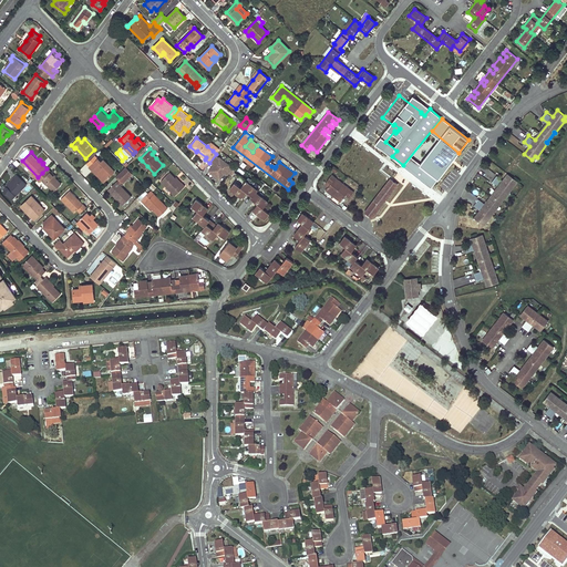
[(392,156),(390,158),(402,167),(403,165),(392,156)]
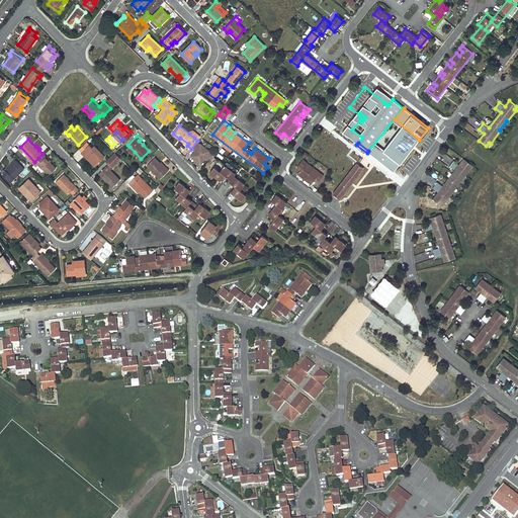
[(105,156),(94,145),(92,148),(89,145),(82,152),(95,166),(105,156)]
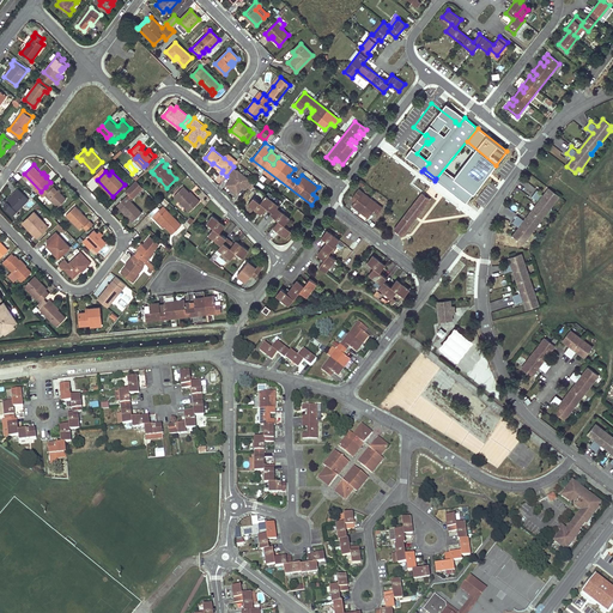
[(372,175),(366,183),(376,189),(382,181),(372,175)]
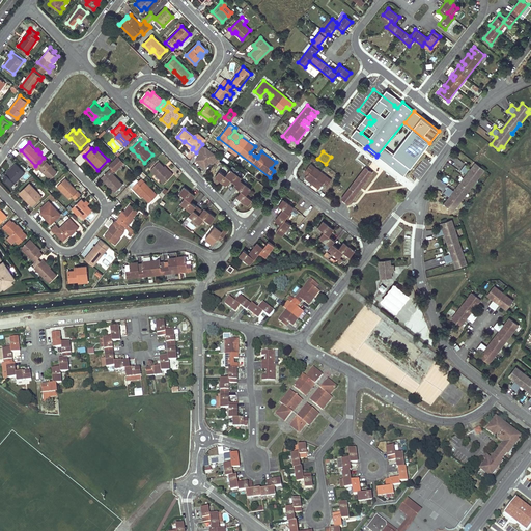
[(48,159),(45,156),(44,158),(39,162),(43,165),(39,168),(50,178),(57,171),(52,166),(47,161),(48,159)]
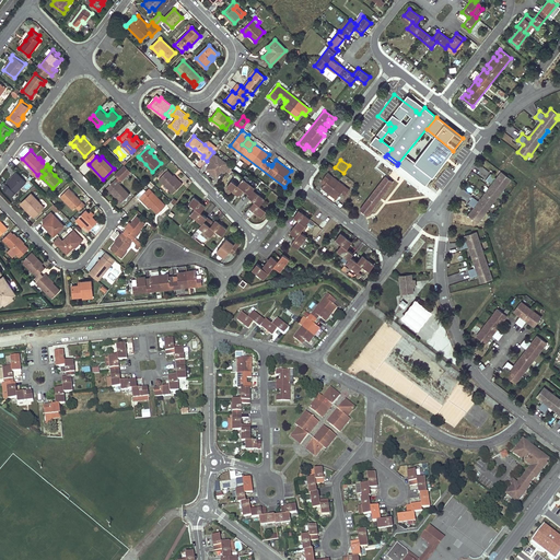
[(131,171),(125,164),(115,174),(121,181),(131,171)]
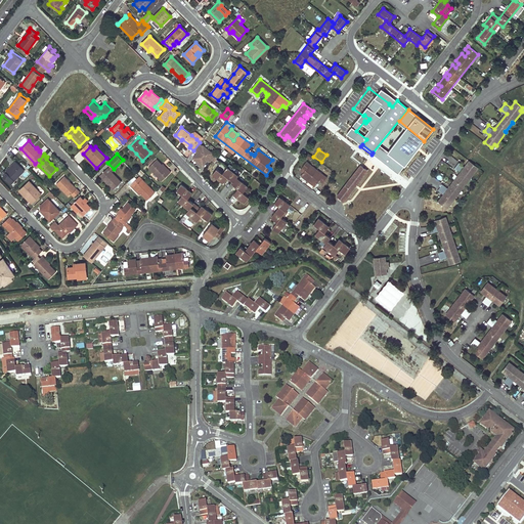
[(411,175),(418,168),(416,166),(421,160),(416,155),(403,168),(411,175)]
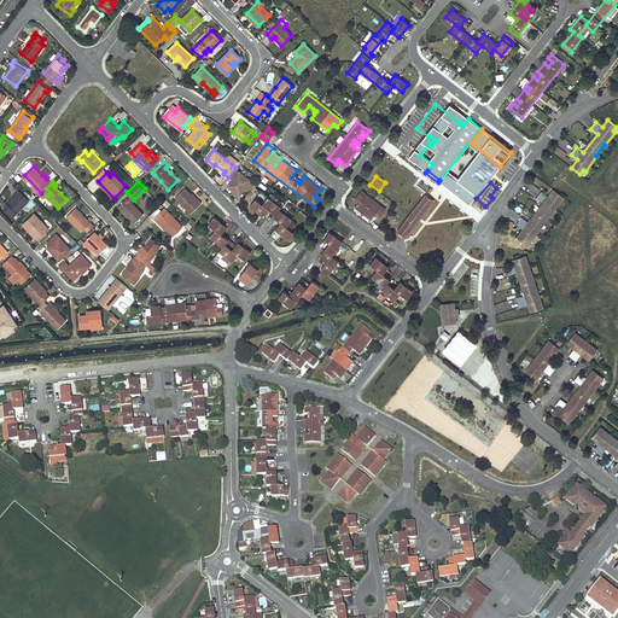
[(191,193),(185,187),(175,197),(191,213),(202,202),(198,198),(196,199),(191,193)]
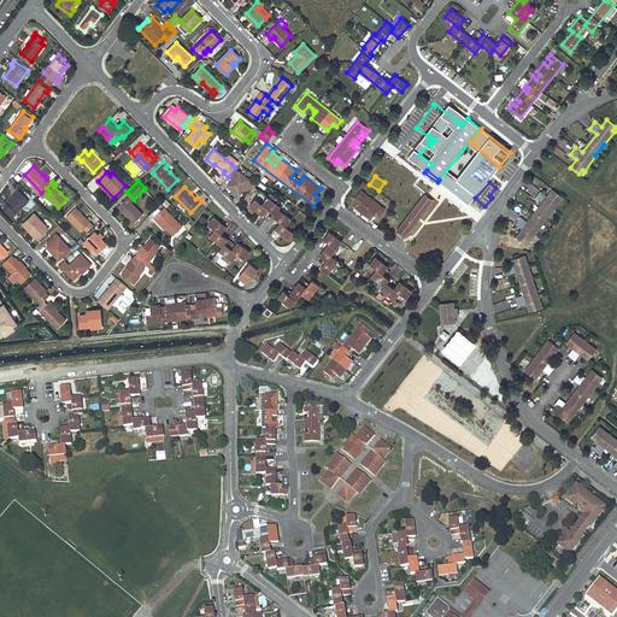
[(29,200),(18,191),(15,194),(17,195),(9,204),(5,207),(13,216),(29,200)]
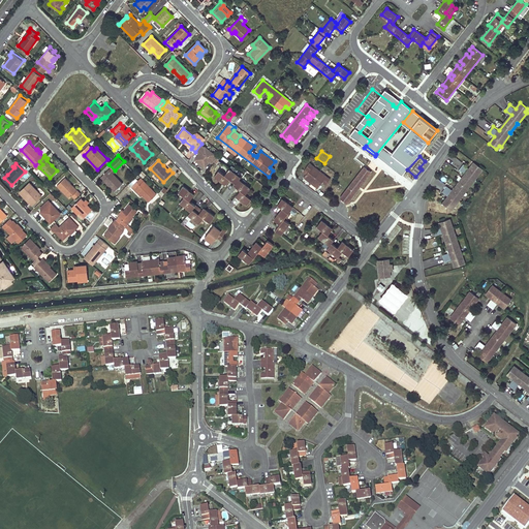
[(330,179),(310,163),(305,169),(308,172),(307,174),(304,178),(317,188),(320,184),(322,182),(325,185),(330,179)]
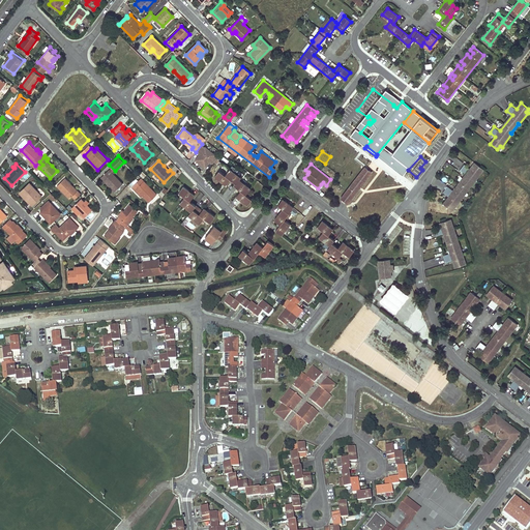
[(482,169),(475,164),(470,170),(465,166),(460,171),(466,176),(453,192),(448,187),(443,194),(448,198),(443,205),(452,211),(464,196),(463,195),(471,184),(472,185),(481,173),(479,172),(482,169)]
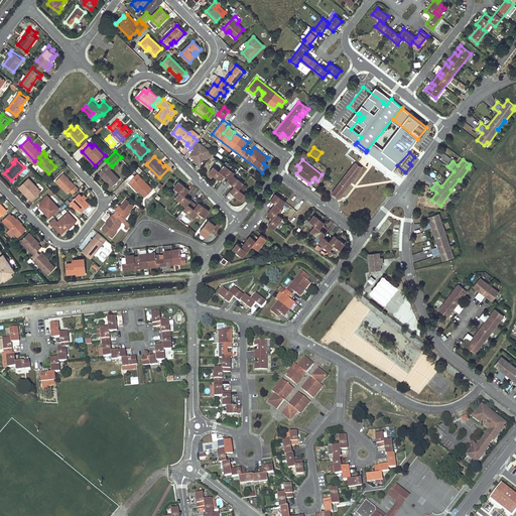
[(363,167),(355,161),(332,191),(339,198),(363,167)]
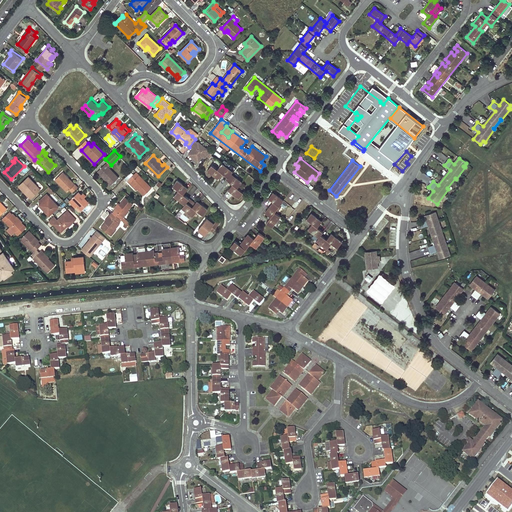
[(14,162),(12,161),(5,168),(7,169),(14,162)]
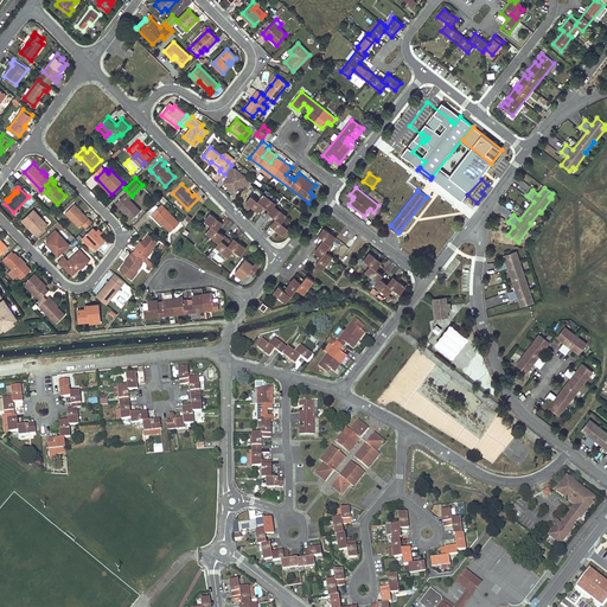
[(276,204),(263,193),(257,200),(251,195),(246,202),(259,211),(263,205),(270,210),(269,212),(276,218),(270,224),(283,235),(289,228),(282,222),(287,216),(274,205),(276,204)]
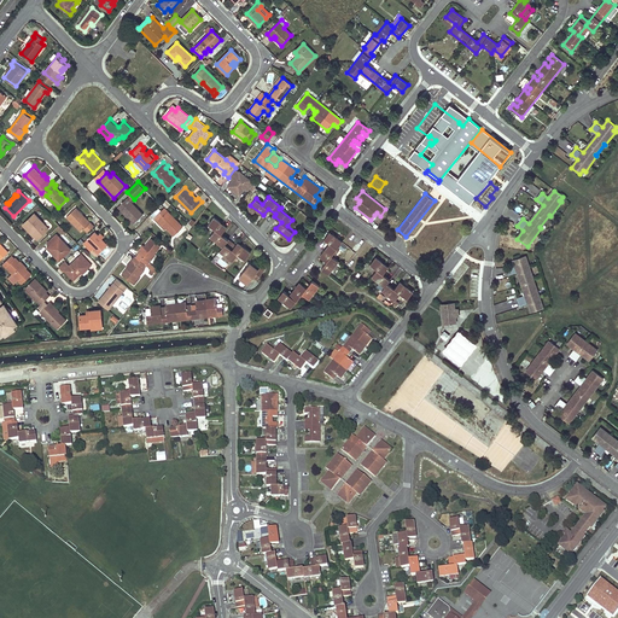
[(144,214),(128,198),(118,207),(134,223),(144,214)]
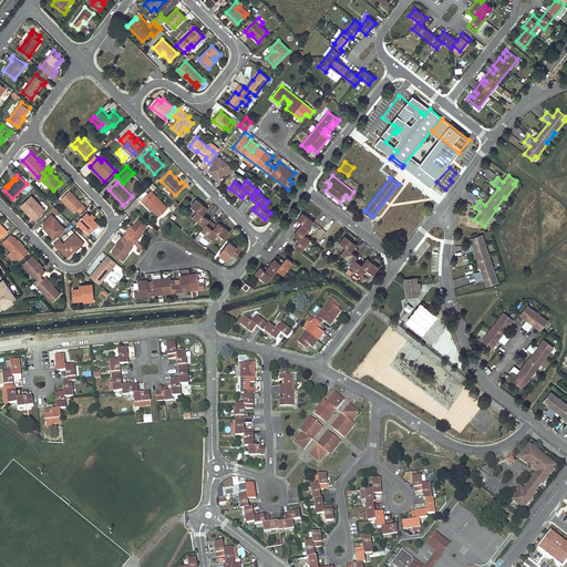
[(167,207),(151,189),(142,198),(145,200),(153,208),(160,215),(167,207)]
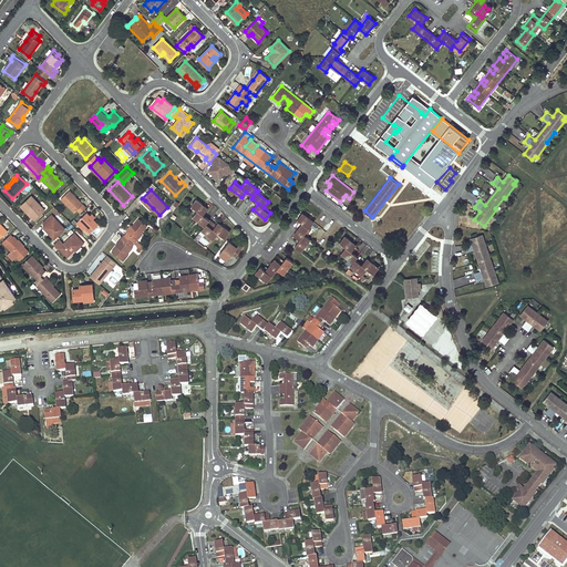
[(81,213),(86,207),(71,191),(62,198),(74,213),(78,209),(81,213)]
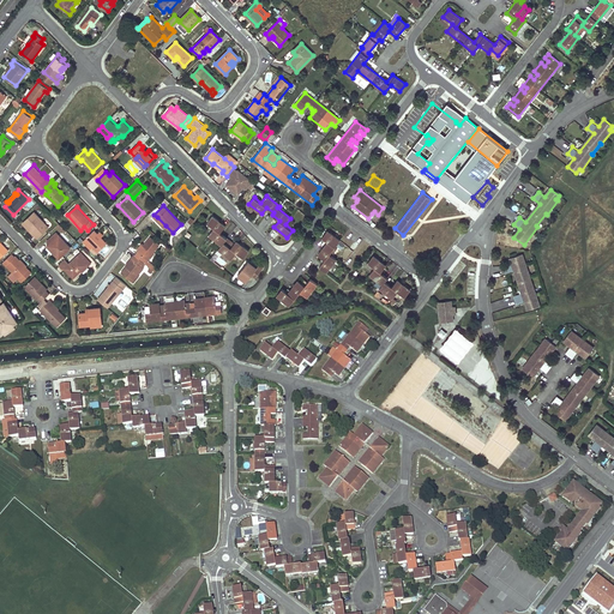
[(49,227),(34,211),(23,222),(29,228),(30,227),(35,232),(34,233),(37,238),(49,227)]
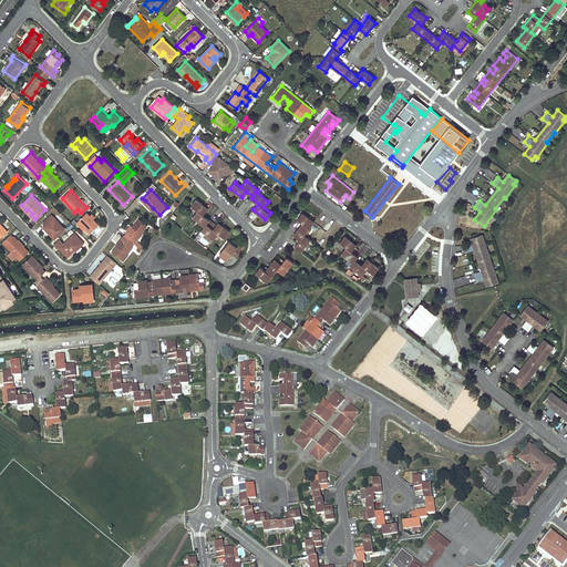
[(496,209),(505,198),(504,197),(495,208),(496,209)]
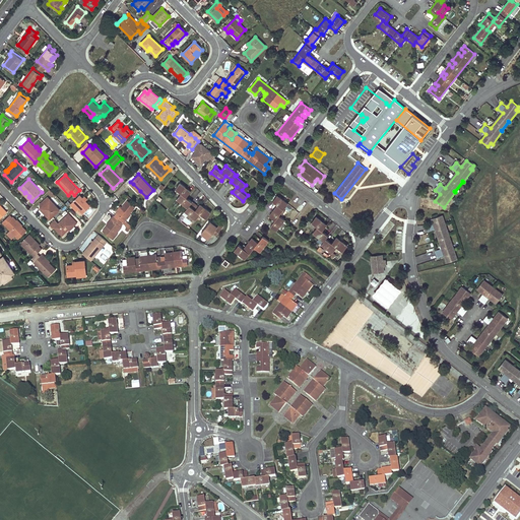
[(206,218),(211,212),(200,204),(198,206),(187,197),(191,191),(180,183),(176,189),(182,193),(177,199),(187,207),(185,210),(196,219),(200,213),(206,218)]
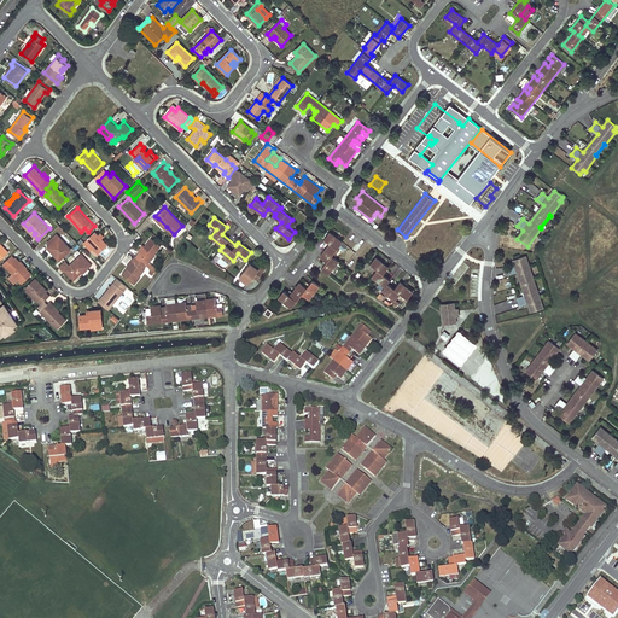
[(167,227),(158,219),(157,221),(164,229),(167,227)]
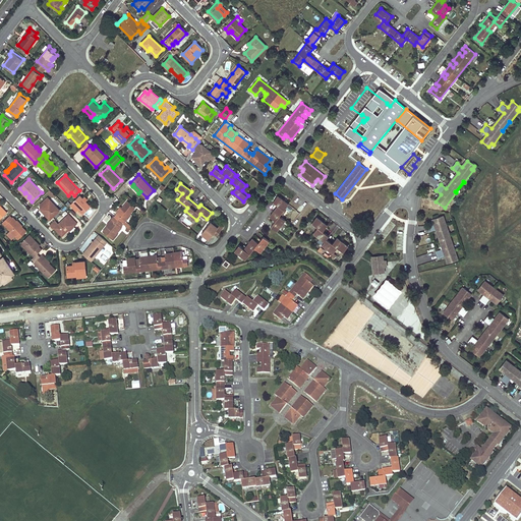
[(30,196),(25,192),(24,193),(19,188),(18,189),(27,198),(29,197),(30,196)]
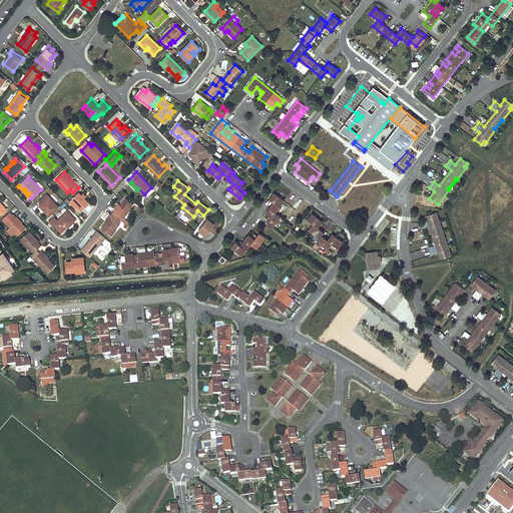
[(81,193),(79,191),(71,199),(78,205),(81,209),(89,201),(84,197),(86,195),(83,192),(81,193)]
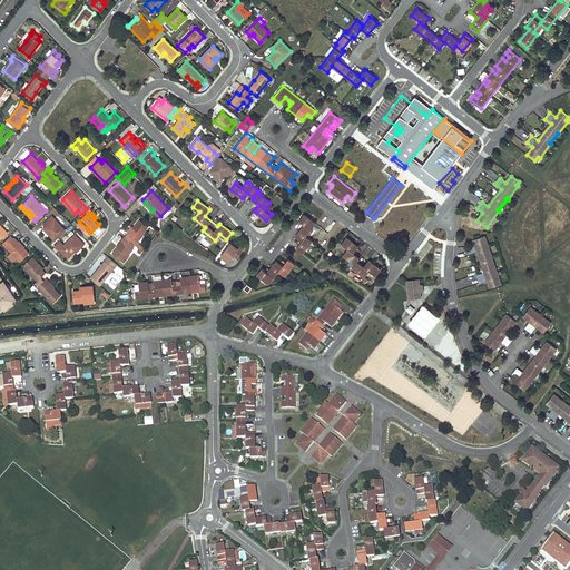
[(302,241),(296,247),(303,253),(312,241),(307,237),(305,236),(311,229),(315,223),(304,214),(298,220),(305,225),(295,236),(302,241)]
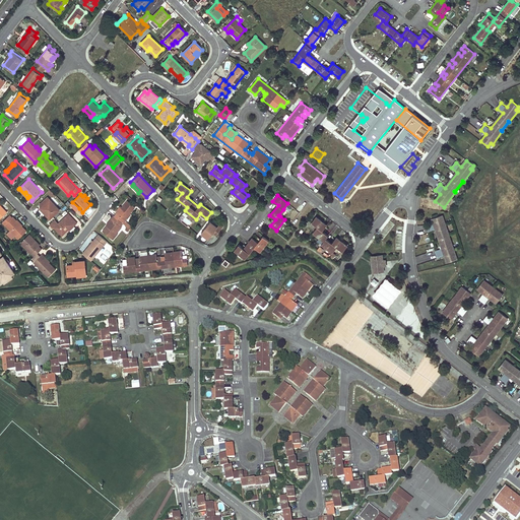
[(59,209),(47,196),(40,203),(42,206),(46,210),(44,212),(50,218),(59,209)]
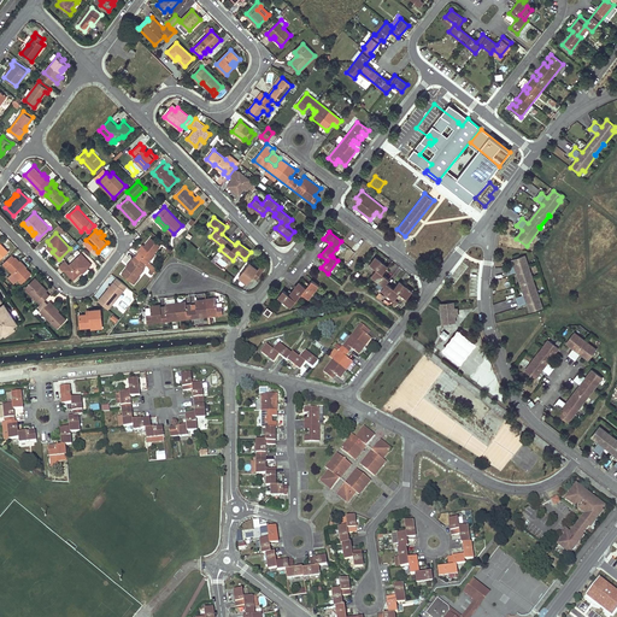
[(139,252),(136,256),(145,264),(154,252),(160,245),(151,236),(145,245),(139,252)]
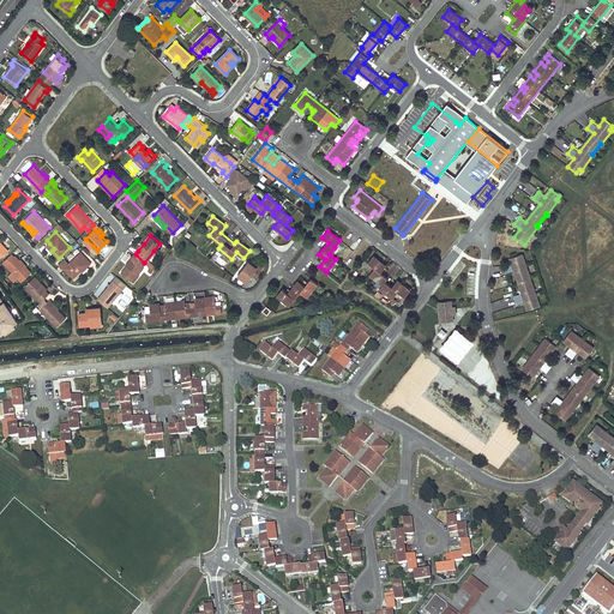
[(94,246),(85,239),(83,241),(91,248),(94,246)]
